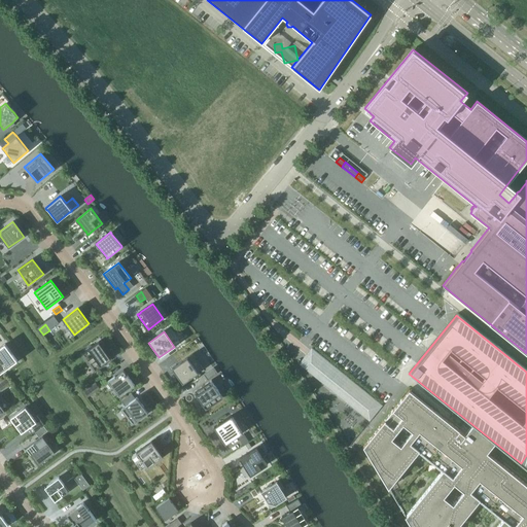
[(96,369),(108,360),(110,358),(106,352),(103,348),(99,342),(81,353),(86,360),(89,359),(96,369)]
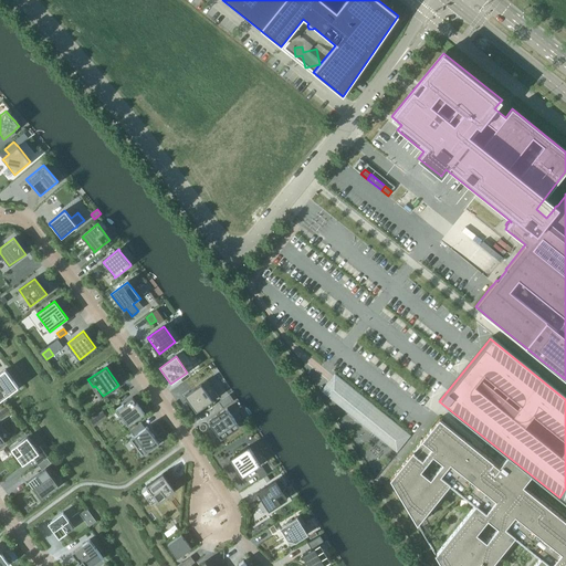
[(0,373),(0,400),(18,387),(6,369),(0,373)]
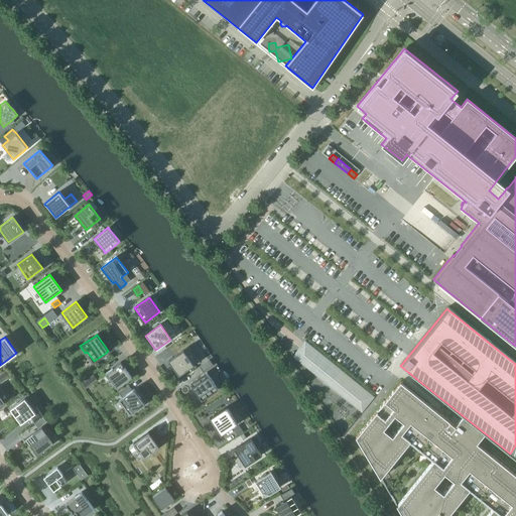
[(300,347),(292,357),(362,413),(369,403),(372,400),(375,397),(305,341),(302,345),(300,347)]
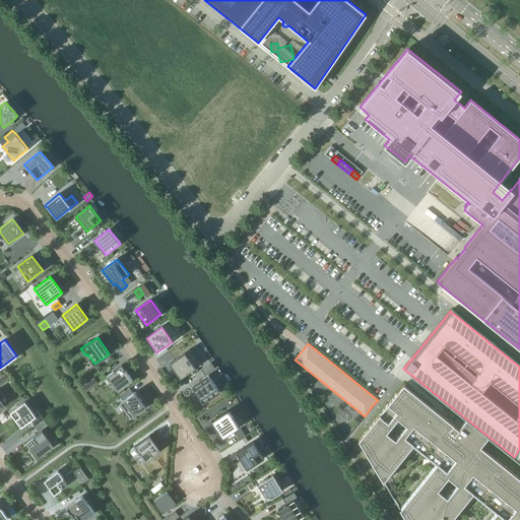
[(185,352),(170,364),(180,379),(191,371),(195,369),(200,365),(190,349),(185,352)]
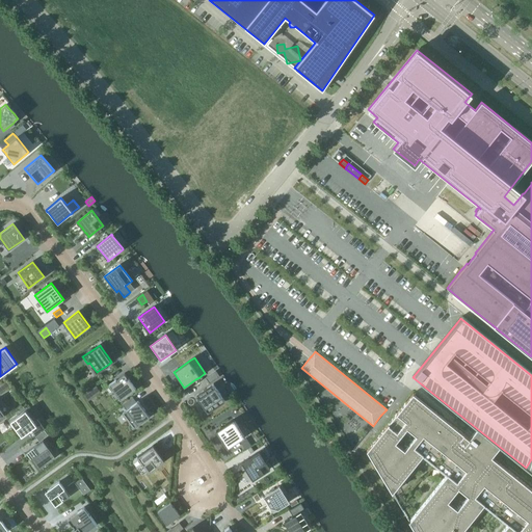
[(109,384),(121,400),(134,390),(135,389),(128,378),(127,377),(127,376),(125,373),(116,379),(115,379),(109,384)]
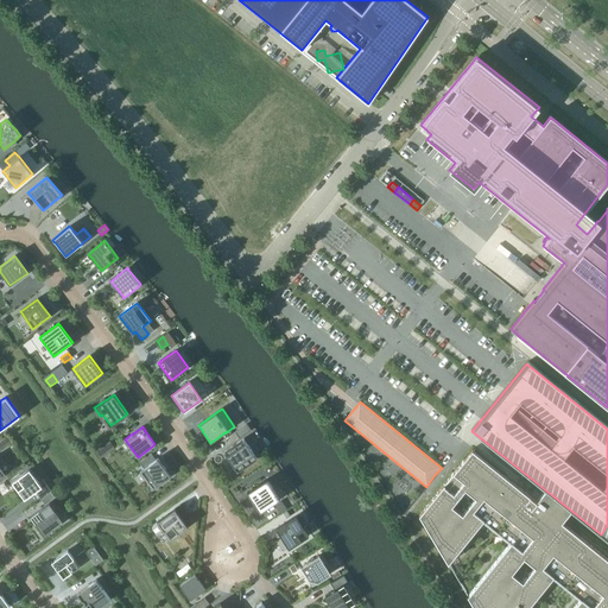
[(223,449),(240,441),(236,434),(220,442),(223,449)]
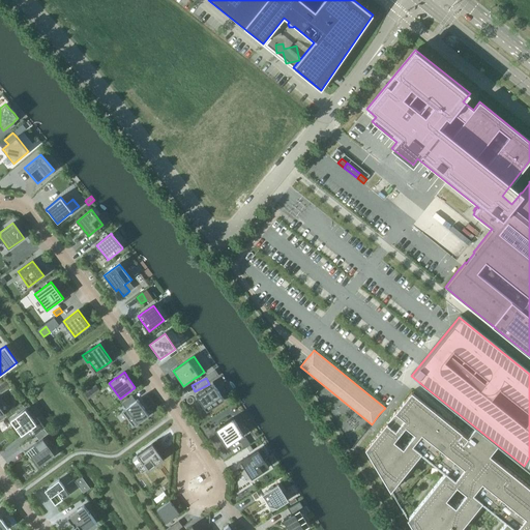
[(10,386),(5,379),(0,382),(5,389),(10,386)]
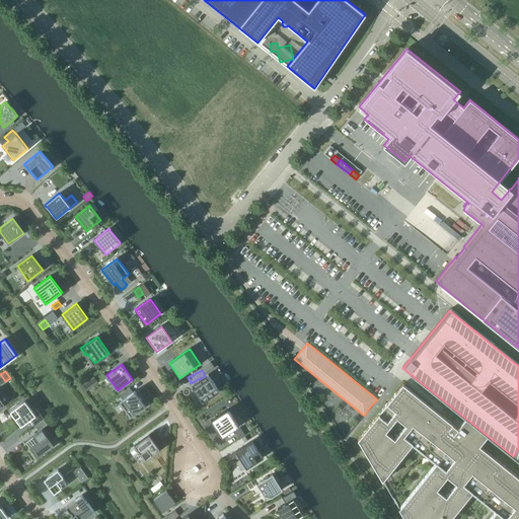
[(191,386),(202,402),(219,391),(208,374),(191,386)]
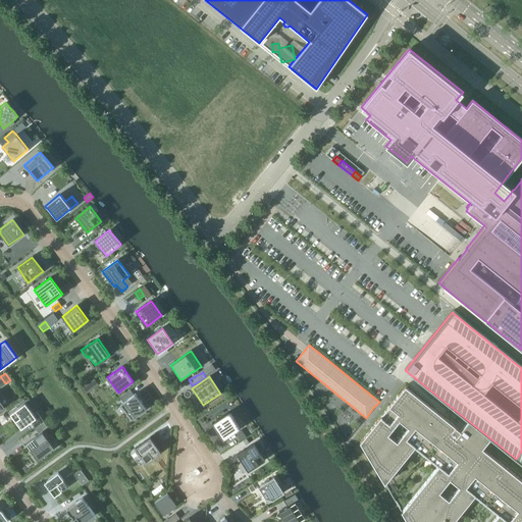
[(406,386),(405,385),(404,386),(399,395),(398,395),(392,402),(390,404),(361,440),(360,441),(360,442),(362,446),(384,484),(385,483),(392,475),(397,469),(411,451),(414,447),(438,466),(405,507),(402,511),(401,511),(402,512),(403,514),(407,521),(453,521),(457,517),(474,496),(498,514),(494,519),(491,521),(521,521),(521,480),(482,448),(489,438),(490,438),(468,420),(468,421),(460,430),(444,417),(440,415),(440,414),(439,414),(428,405),(427,404),(418,397),(418,396),(407,387),(406,386)]
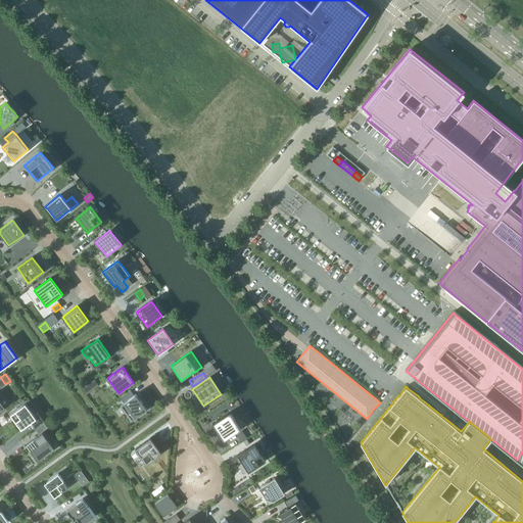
[(117,408),(129,423),(144,412),(133,396),(117,408)]
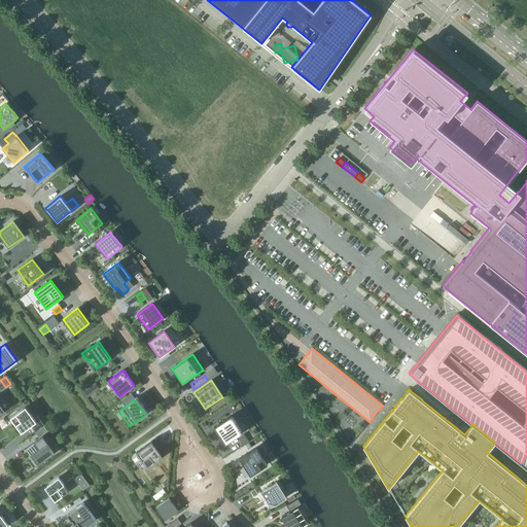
[(10,418),(22,432),(36,422),(25,407),(10,418)]
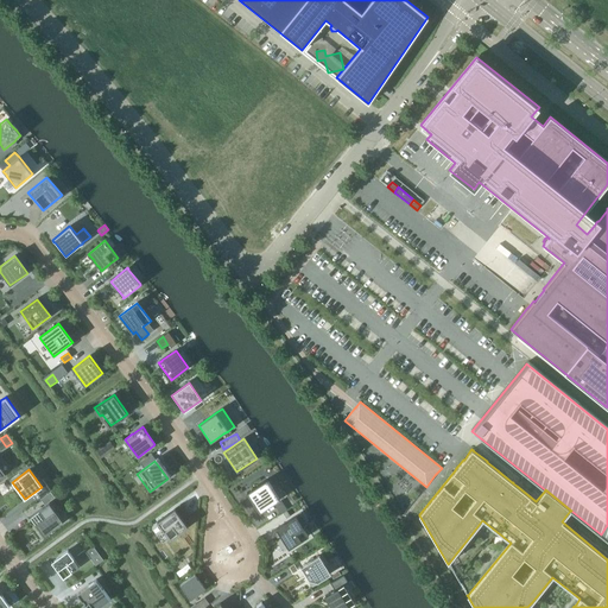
[(266,480),(247,493),(260,513),(279,500),(266,480)]
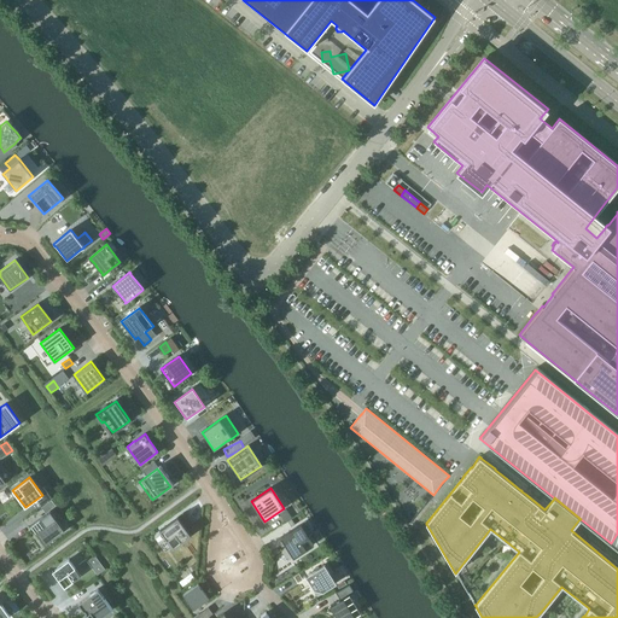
[(41,507),(46,513),(56,506),(51,500),(41,507)]
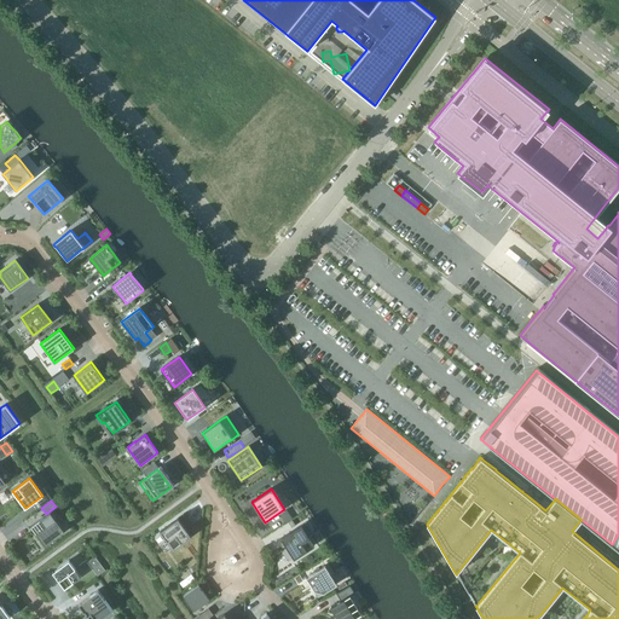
[(171,524),(160,531),(163,537),(172,548),(173,549),(174,549),(181,543),(191,536),(178,519),(178,518),(177,519),(171,524)]
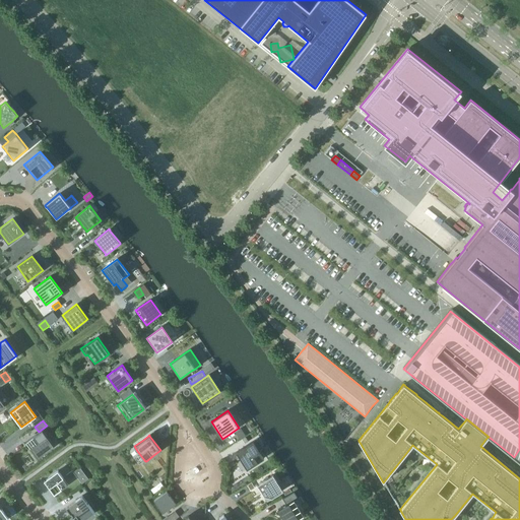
[(46,436),(41,441),(39,442),(34,436),(31,438),(26,442),(27,444),(30,448),(35,454),(38,458),(48,450),(54,446),(46,436)]
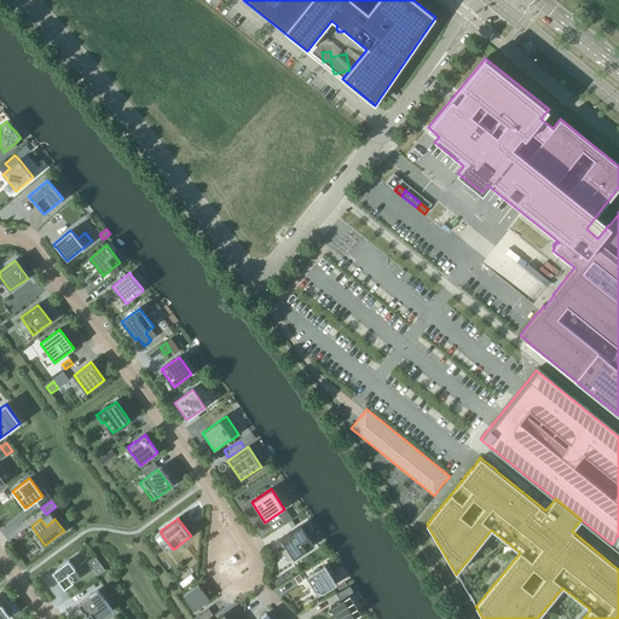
[(281,538),(294,559),(313,545),(301,525),(281,538)]
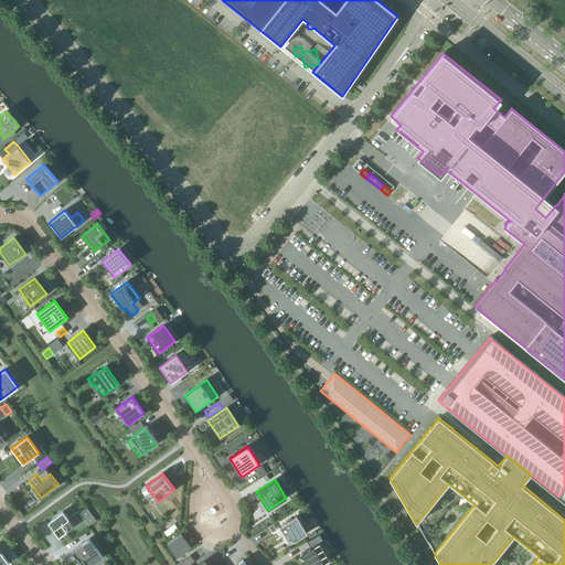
[(74,526),(63,511),(54,518),(48,522),(59,537),(61,535),(74,526)]
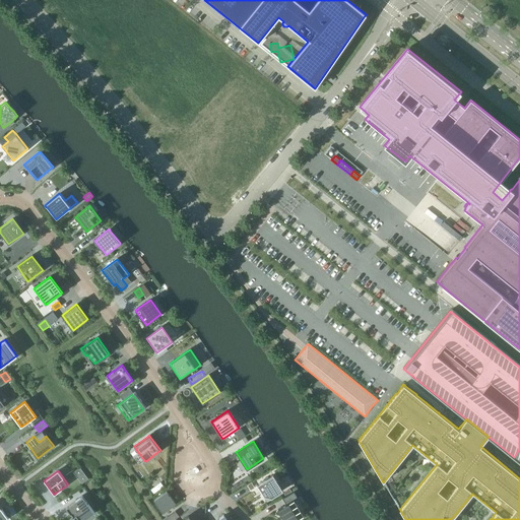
[(78,478),(82,483),(88,479),(84,474),(78,478)]
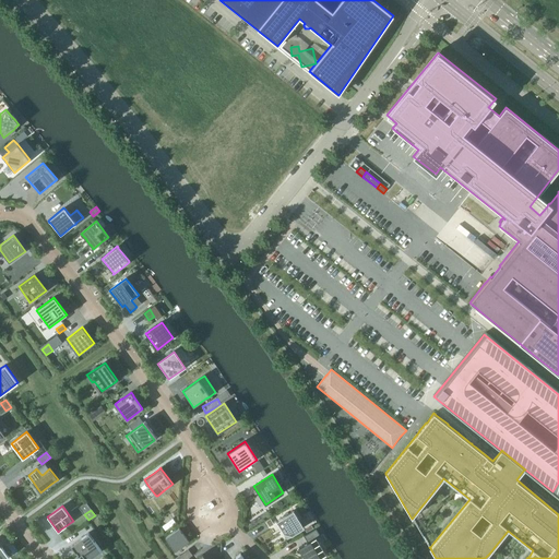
[(276,520),(286,537),(304,526),(293,510),(276,520)]
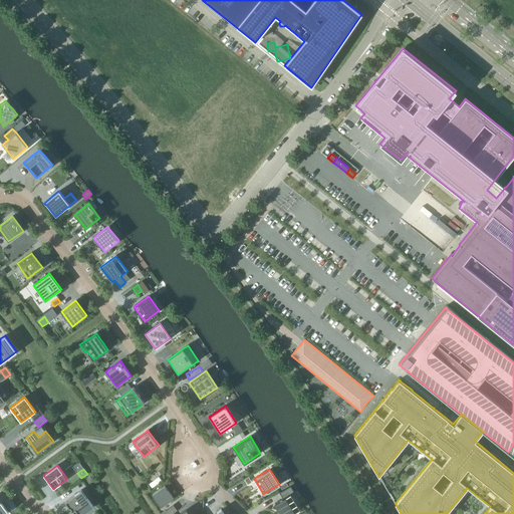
[(152,494),(161,505),(173,497),(164,485),(152,494)]
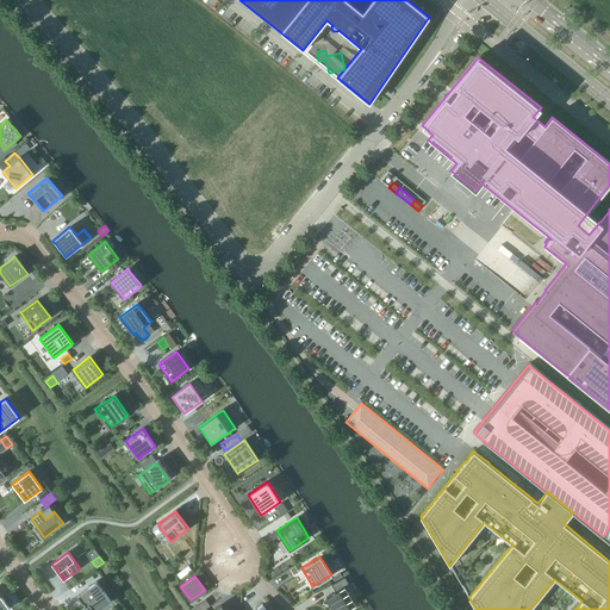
[(347,585),(349,584),(344,577),(343,578),(331,585),(335,592),(331,595),(325,597),(330,605),(332,609),(347,609),(352,608),(356,605),(349,595),(346,587),(347,585)]
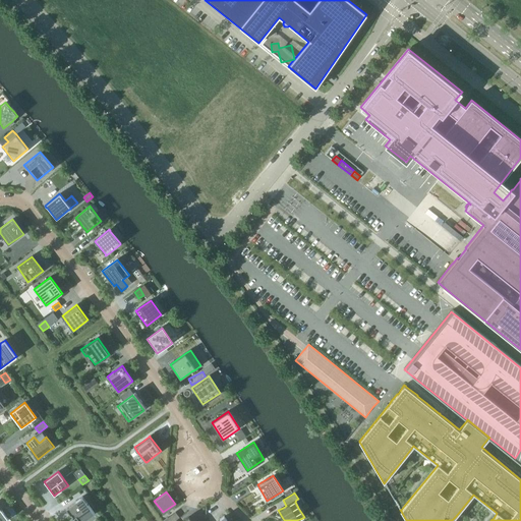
[(66,509),(70,515),(71,515),(72,516),(71,517),(74,520),(82,520),(94,513),(82,497),(66,509)]
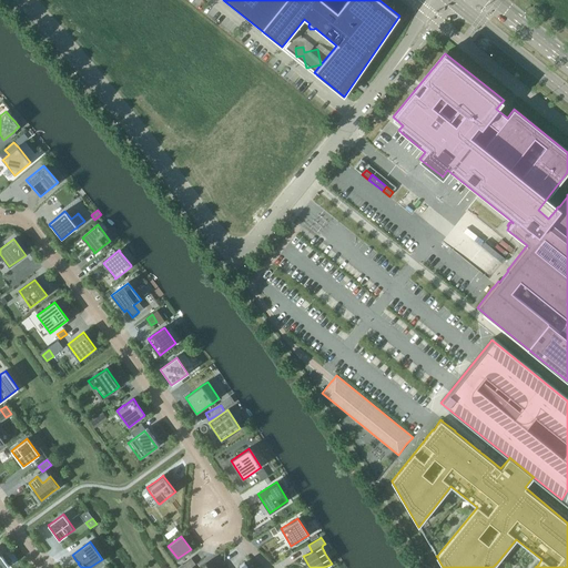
[(0,567),(4,567),(9,566),(1,555),(1,556),(0,555),(0,567)]
